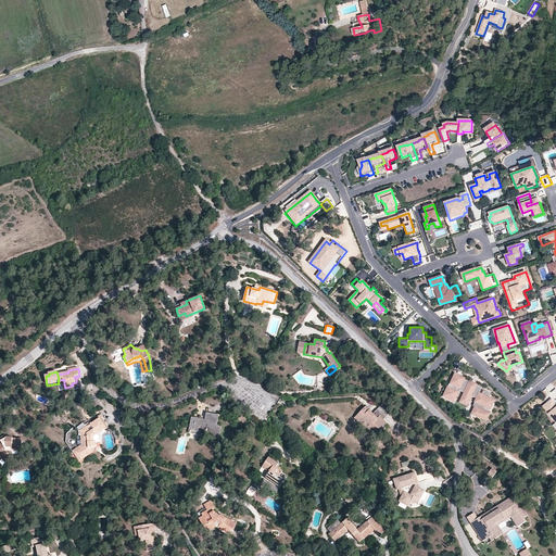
[(464,379),(465,379),(455,374),(450,384),(450,383),(443,396),(454,402),(458,391),(464,393),(471,396),(476,399),(472,406),(475,407),(471,415),(487,421),(491,412),(489,411),(489,408),(490,409),(494,401),(489,399),(491,394),(483,390),(481,395),(479,393),(481,388),(477,386),(476,389),(467,384),(468,381),(464,379)]
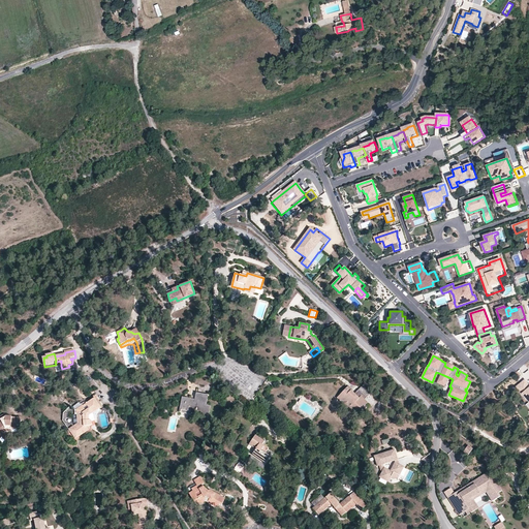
[(448,377),(441,374),(437,383),(444,386),(448,377)]
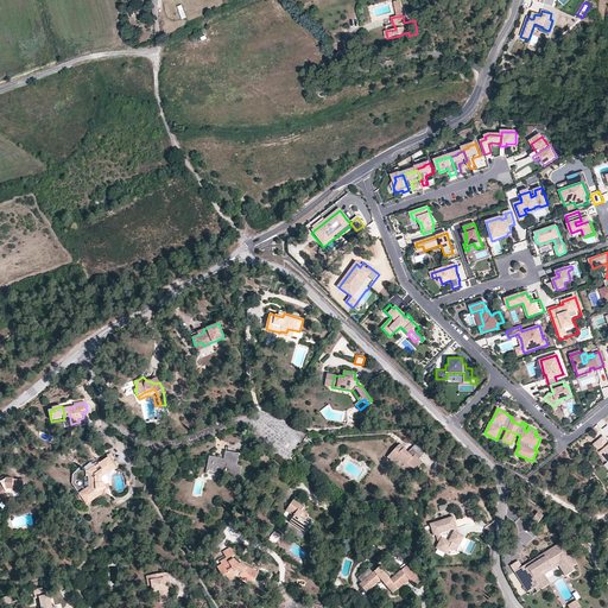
[(606,460),(607,462),(607,461),(607,442),(602,437),(593,445),(600,454),(605,460),(606,460)]
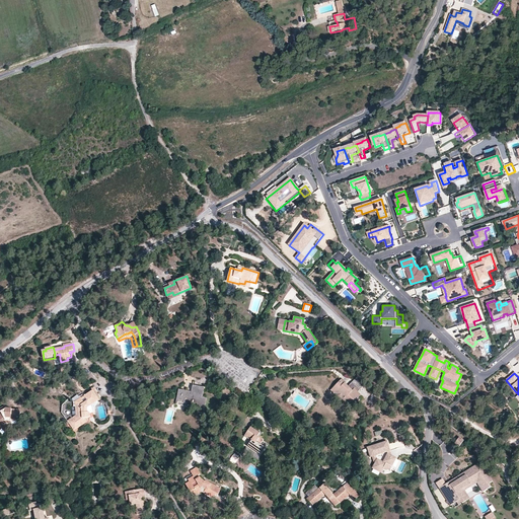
[(356,378),(353,381),(361,388),(364,385),(356,378)]
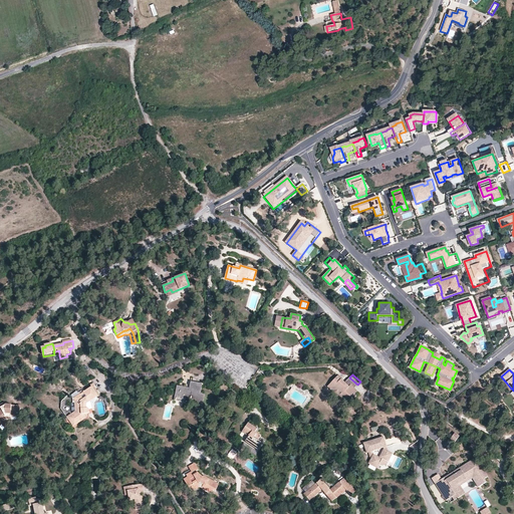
[(341,379),(337,375),(330,383),(333,387),(332,389),(335,391),(334,392),(336,394),(337,394),(346,402),(349,398),(351,400),(356,396),(354,394),(357,391),(354,388),(350,384),(347,388),(343,383),(344,382),(341,379)]
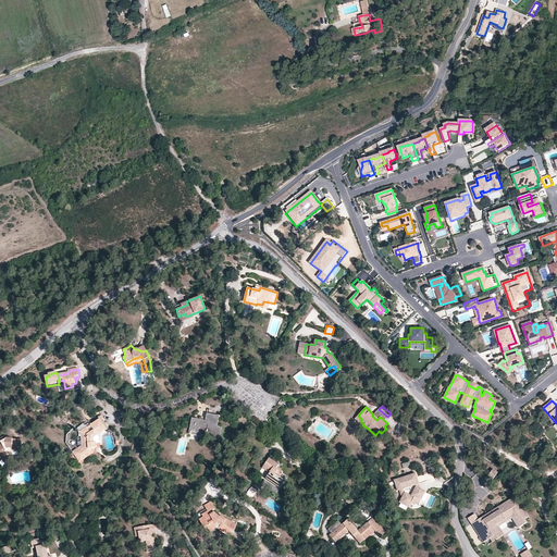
[(379,409),(373,415),(372,416),(376,420),(380,417),(384,420),(387,417),(379,409)]
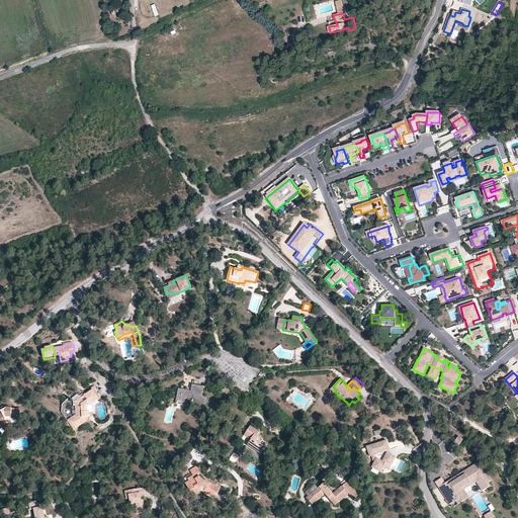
[(190,391),(178,389),(176,397),(180,398),(179,402),(191,405),(191,402),(196,403),(196,405),(201,406),(203,397),(199,396),(201,387),(191,385),(190,391)]
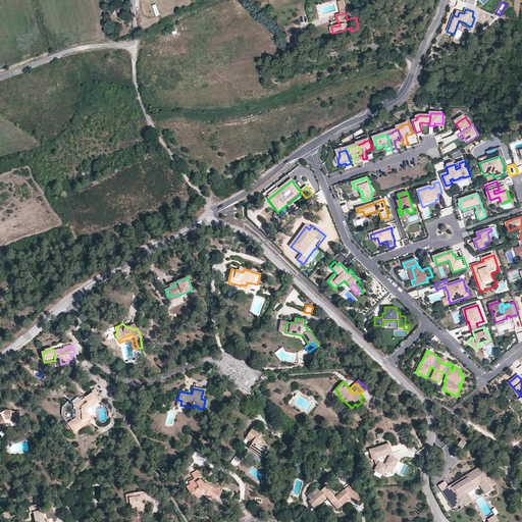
[(94,389),(84,396),(85,398),(93,392),(99,402),(101,401),(94,389)]
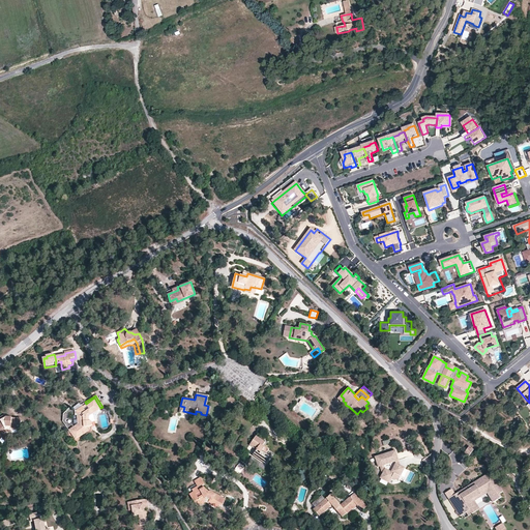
[(344,399),(341,395),(337,399),(356,415),(357,414),(348,406),(347,406),(345,404),(346,403),(343,401),(344,399)]
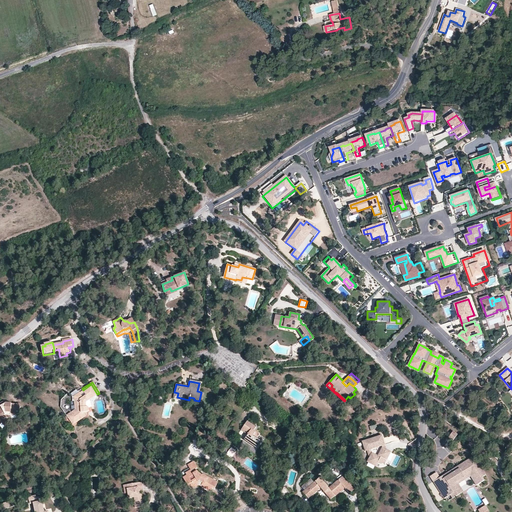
[(79,393),(74,396),(74,409),(66,415),(72,423),(82,417),(82,418),(86,415),(86,412),(88,411),(88,410),(88,407),(88,406),(86,406),(86,402),(88,400),(97,394),(91,384),(83,390),(82,388),(78,391),(79,393)]
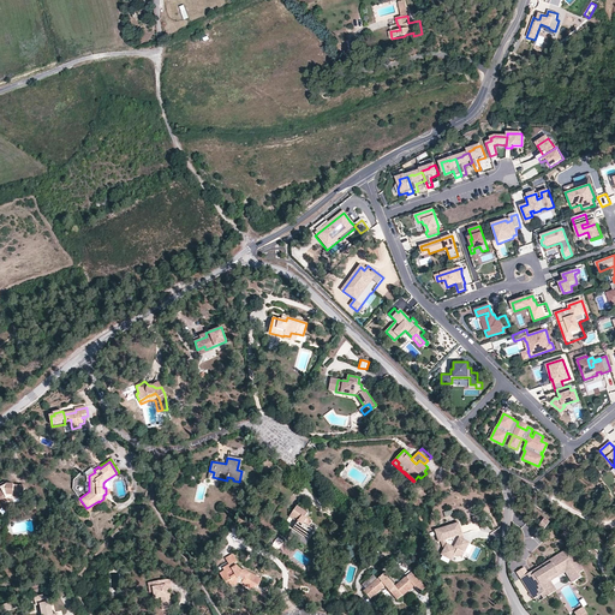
[(87,477),(89,476),(95,472),(94,470),(93,467),(84,472),(87,477)]
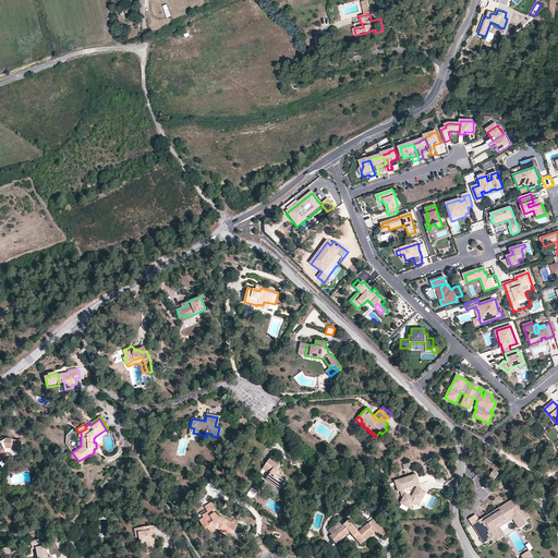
[(0,444),(0,452),(4,450),(5,452),(11,452),(21,452),(21,449),(21,440),(12,439),(12,438),(7,438),(0,441),(0,443),(1,445),(0,444)]
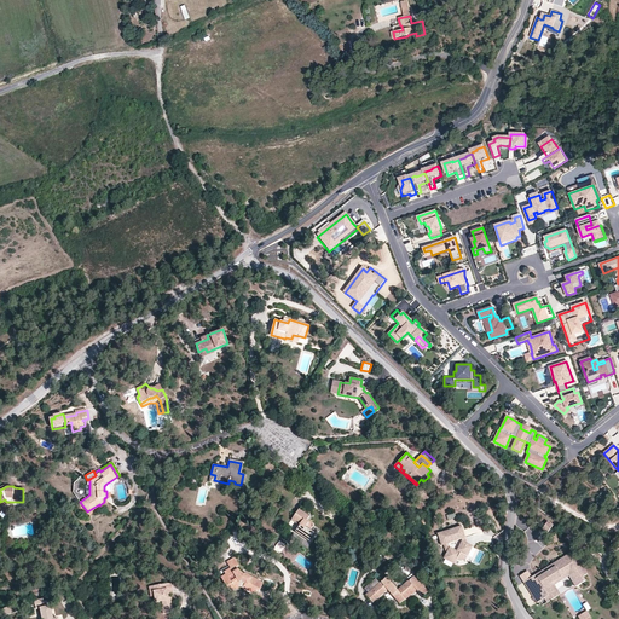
[(300,525),(295,532),(300,536),(311,543),(317,533),(311,530),(314,525),(307,520),(310,516),(299,509),(291,520),(300,525)]
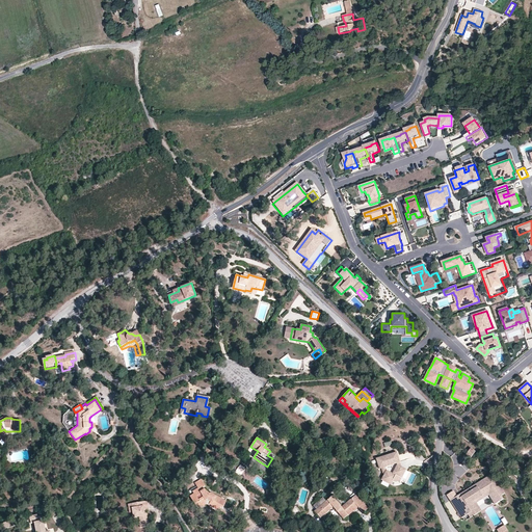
[(476,451),(471,448),(467,454),(471,457),(476,451)]
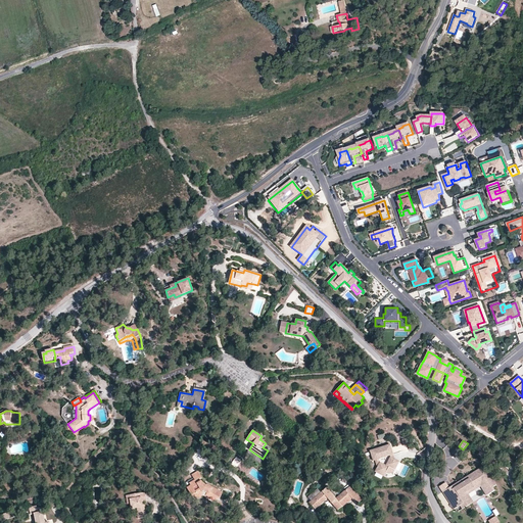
[(384,477),(386,474),(387,472),(392,470),(394,471),(398,463),(390,459),(386,467),(380,464),(379,460),(393,456),(390,445),(370,452),(373,462),(375,461),(377,469),(375,472),(384,477)]
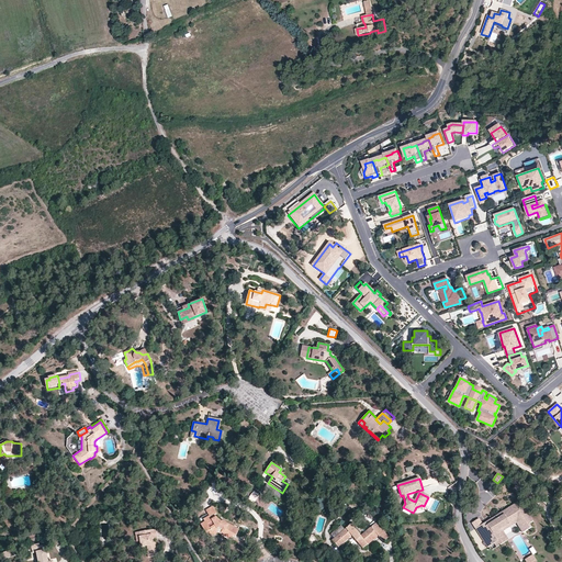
[(265,499),(261,496),(256,504),(259,506),(265,499)]
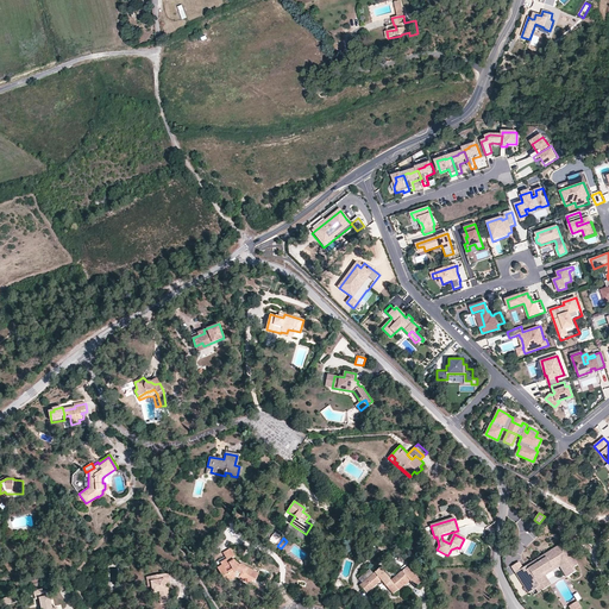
[(527,576),(522,567),(520,563),(513,567),(529,594),(531,591),(532,591),(528,585),(533,583),(532,582),(535,578),(539,584),(544,582),(540,575),(565,558),(567,563),(564,565),(570,575),(576,571),(573,567),(577,565),(567,551),(565,552),(560,544),(545,554),(547,558),(529,569),(532,572),(527,576)]
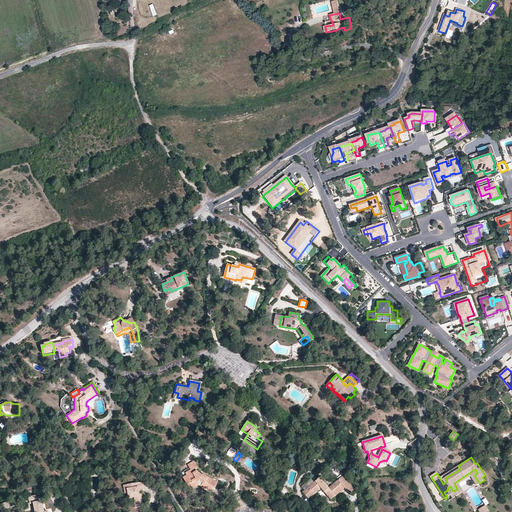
[(197,471),(195,469),(196,468),(197,468),(197,467),(193,461),(188,465),(190,470),(185,473),(186,475),(183,478),(189,487),(191,486),(193,488),(198,485),(210,491),(212,488),(214,489),(218,482),(203,474),(202,475),(200,474),(197,471)]
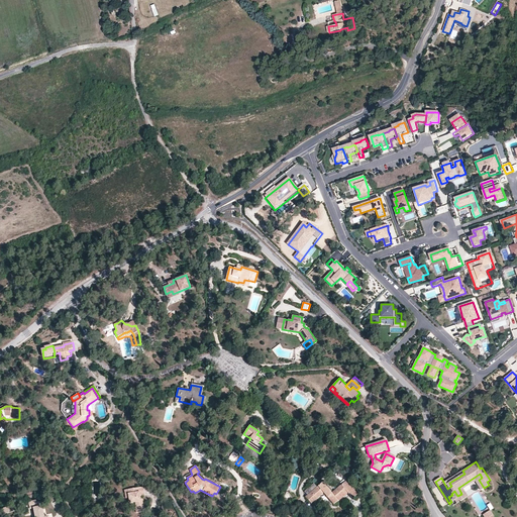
[(462,471),(443,482),(447,489),(451,486),(449,483),(464,474),(462,471)]
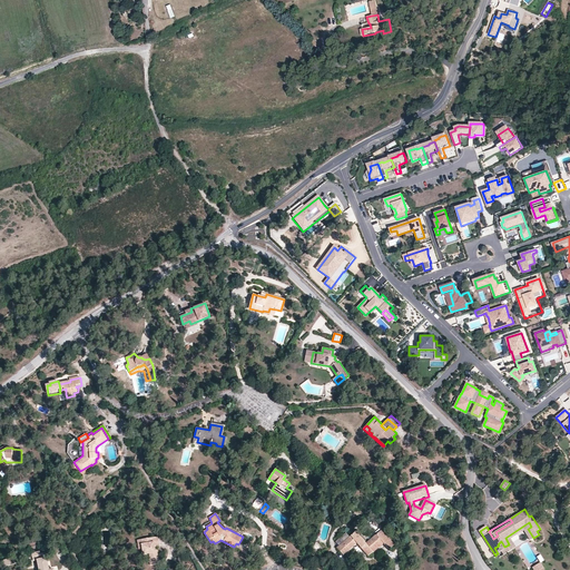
[(498,553),(497,553),(500,558),(516,547),(511,539),(524,530),(530,540),(533,538),(528,529),(531,527),(529,522),(505,538),(509,544),(504,547),(501,541),(498,544),(499,546),(494,548),(498,553)]
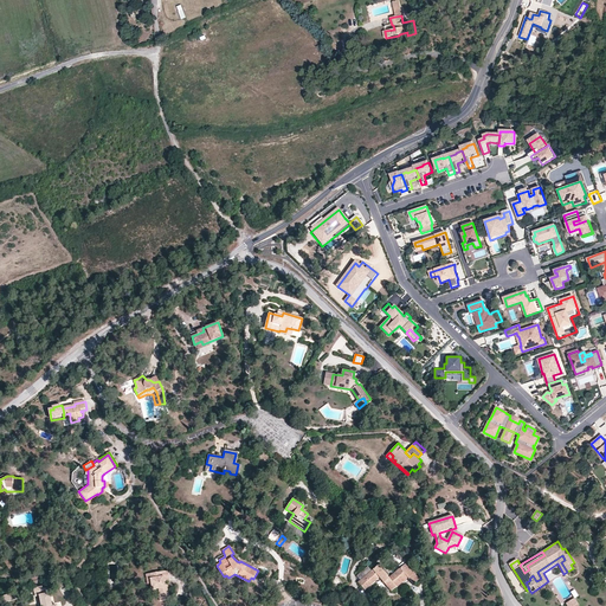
[(380,563),(359,582),(365,590),(380,577),(392,591),(408,578),(413,584),(419,580),(406,563),(391,577),(380,563)]
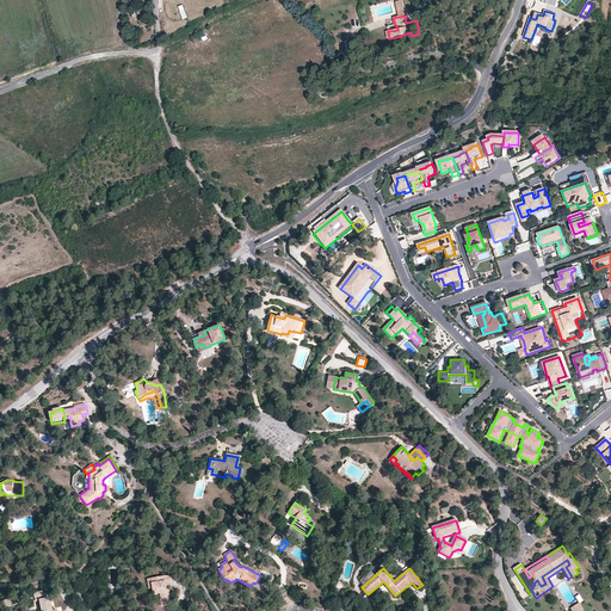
[(168,575),(160,576),(162,587),(166,586),(171,586),(168,575)]
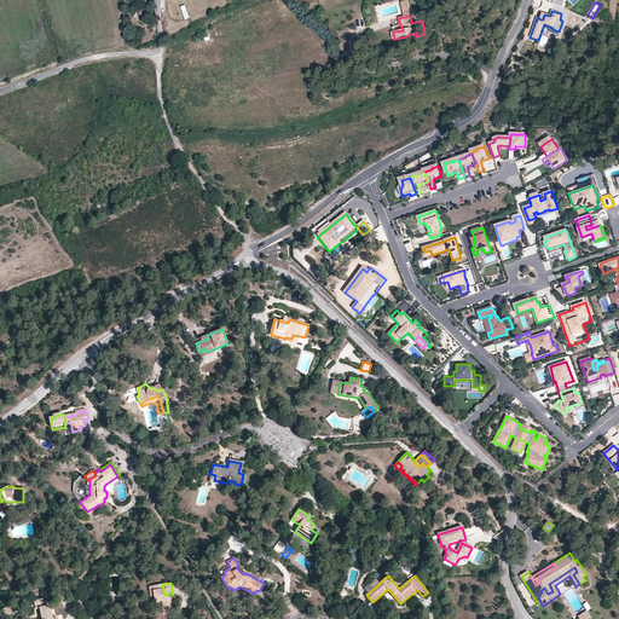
[(162,584),(152,586),(154,596),(155,602),(162,602),(163,606),(165,606),(166,613),(173,612),(171,602),(169,602),(169,597),(168,594),(165,595),(162,584)]
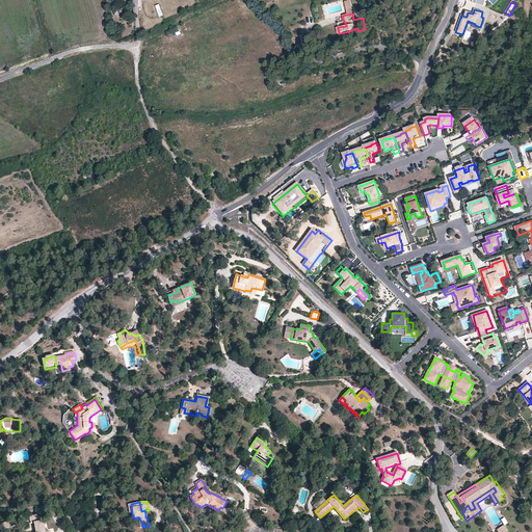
[(38,514),(31,515),(32,523),(36,522),(37,531),(51,531),(52,531),(47,531),(45,521),(40,521),(38,514)]
